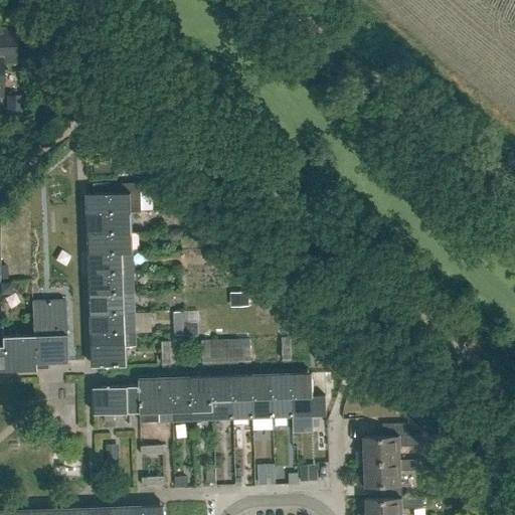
[(0,95),(2,96),(2,95),(0,61),(16,61),(14,28),(0,28),(0,95)]
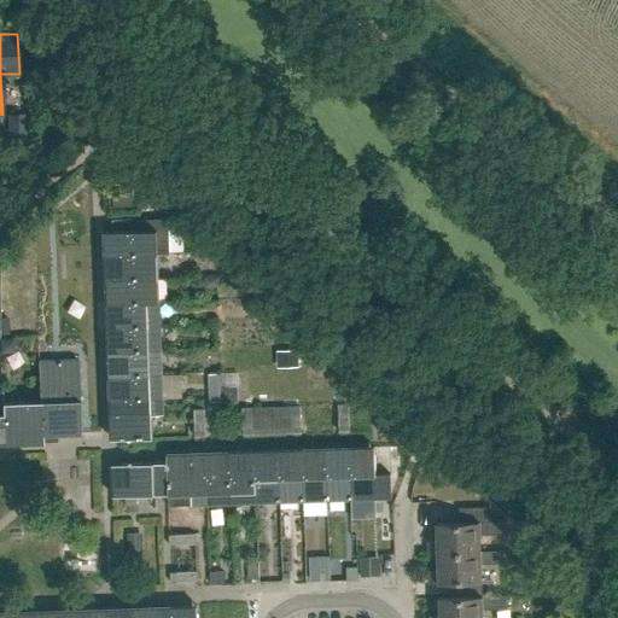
[(105,228),(106,256),(158,255),(158,254),(170,254),(169,219),(144,220),(112,221),(112,228),(105,228)]
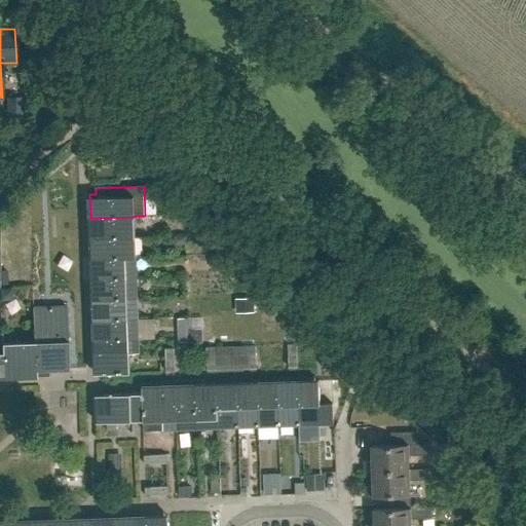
[(90,218),(90,238),(136,237),(135,217),(90,218)]
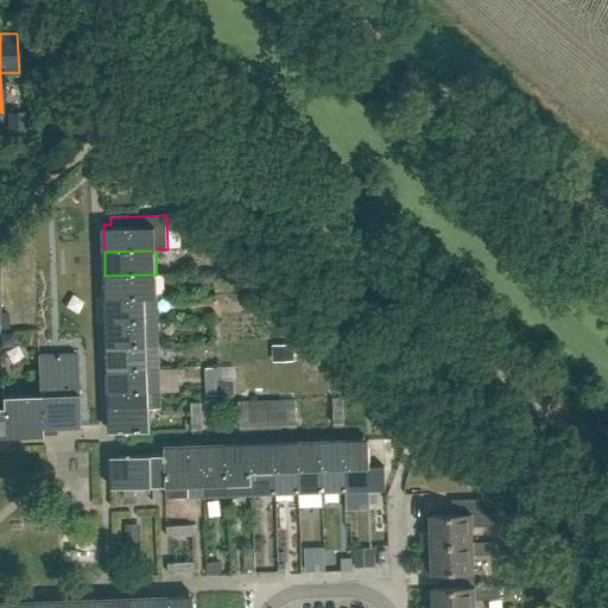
[(157,274),(105,276),(106,299),(157,298),(157,274)]
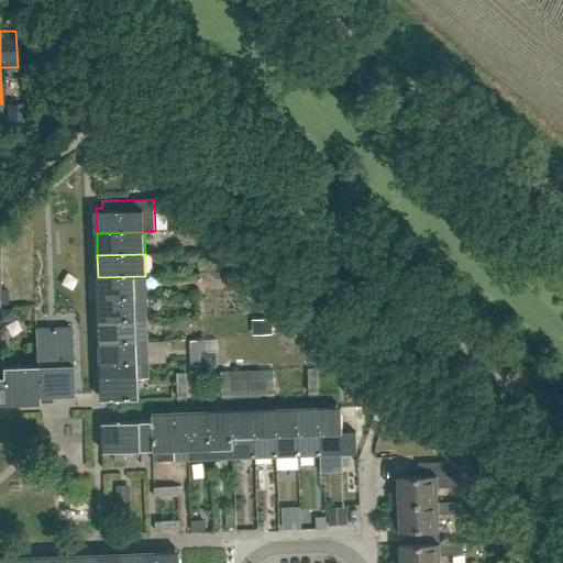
[(98,277),(99,299),(146,297),(145,276),(98,277)]
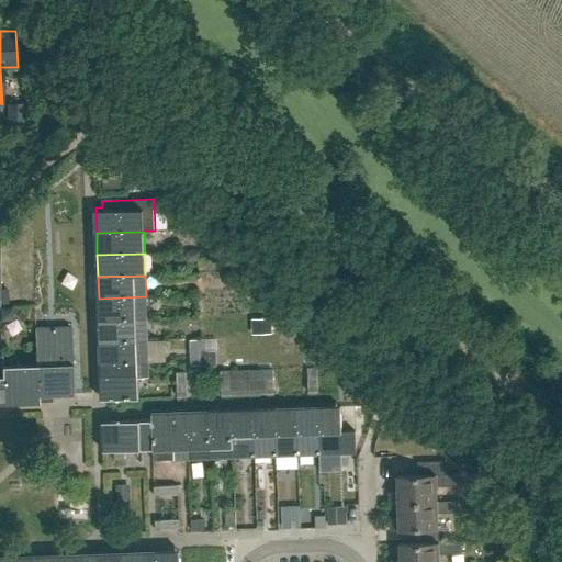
[(146,296),(99,299),(99,321),(147,318),(146,296)]
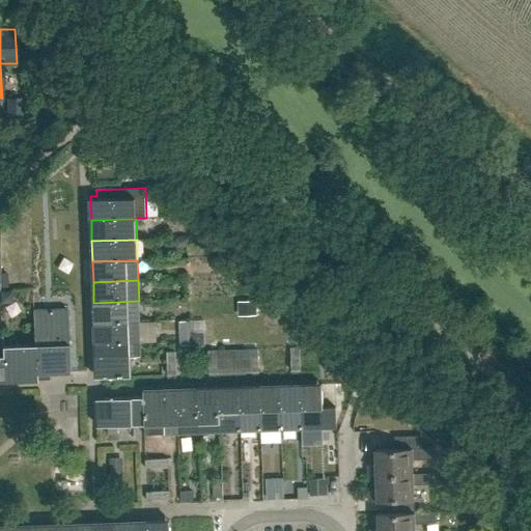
[(93,303),(94,324),(139,322),(139,301),(93,303)]
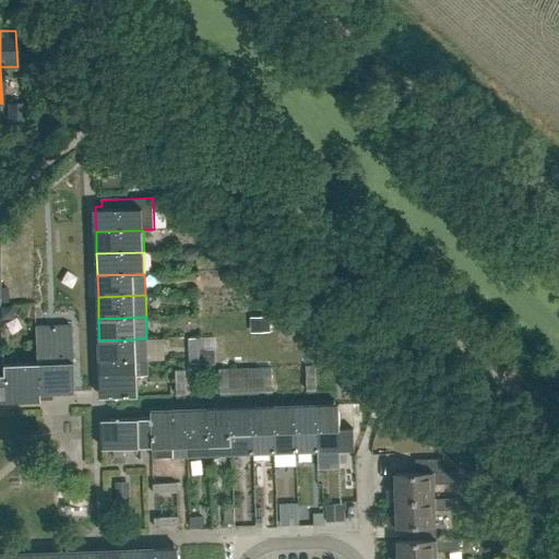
[(70,325),(34,326),(35,364),(36,393),(72,392),(70,325)]
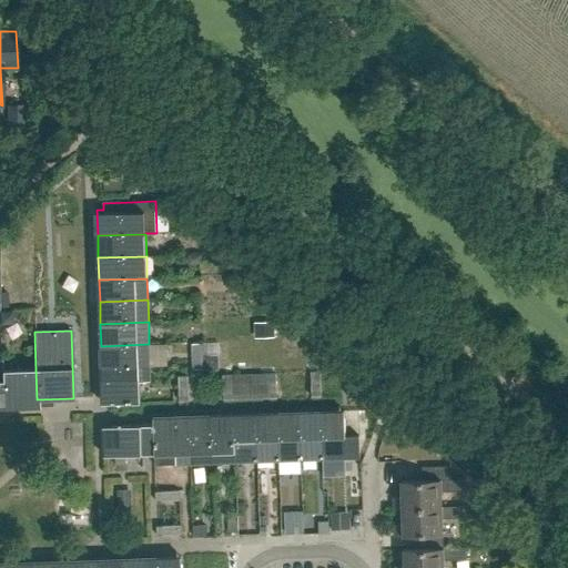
[(149,344),(101,346),(102,368),(120,367),(150,366),(149,344)]
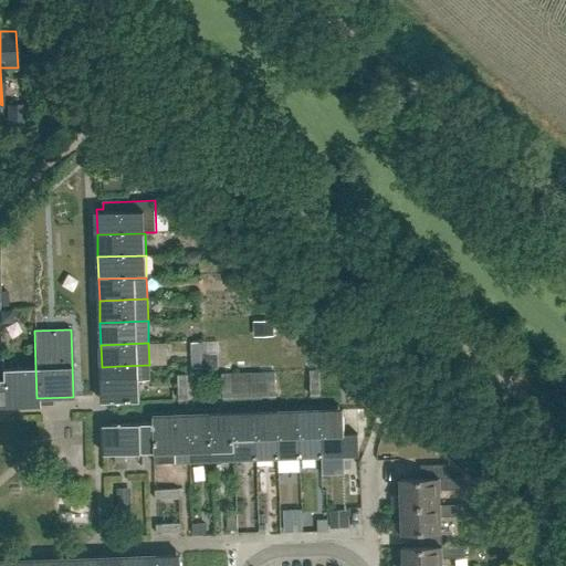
[(194,356),(194,369),(207,369),(207,356),(194,356)]
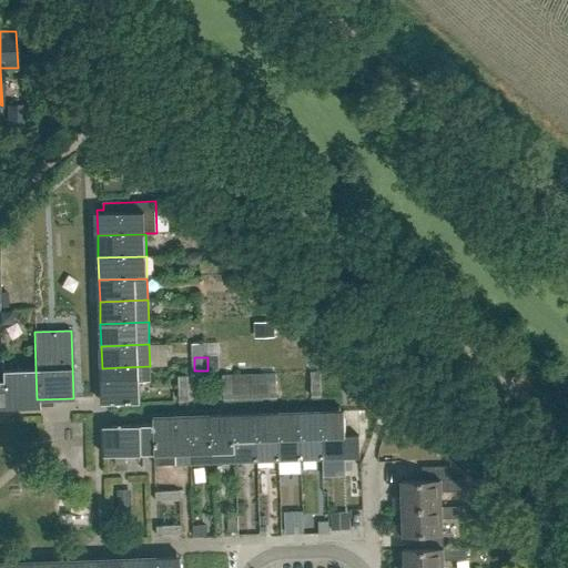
[(121,381),(102,382),(103,404),(141,403),(140,382),(151,382),(150,366),(120,367),(121,381)]
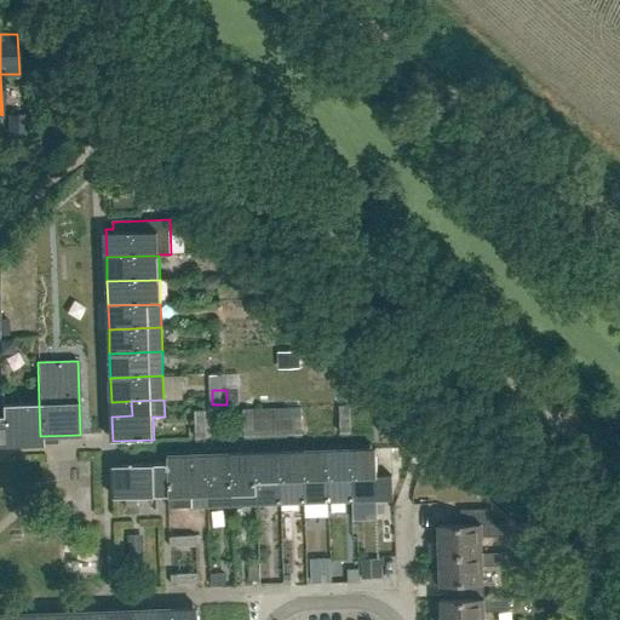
[(112,402),(112,417),(132,415),(131,401),(112,402)]
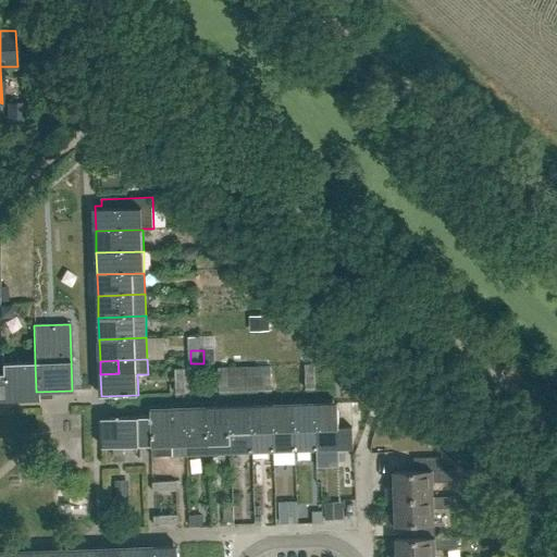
[(1,363),(2,399),(36,398),(36,392),(35,362),(1,363)]
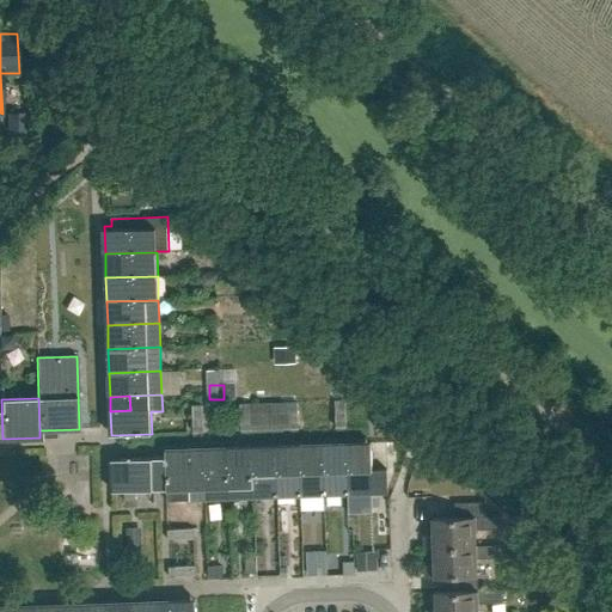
[(385,399),(374,401),(375,426),(386,426),(385,399)]
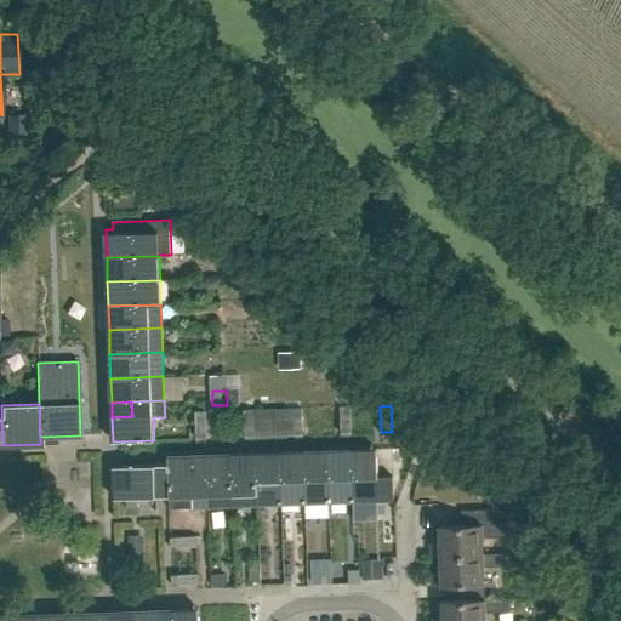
[(255,437),(288,436),(292,436),(292,425),(292,417),(291,409),(254,410),(255,419),(255,427),(255,437)]
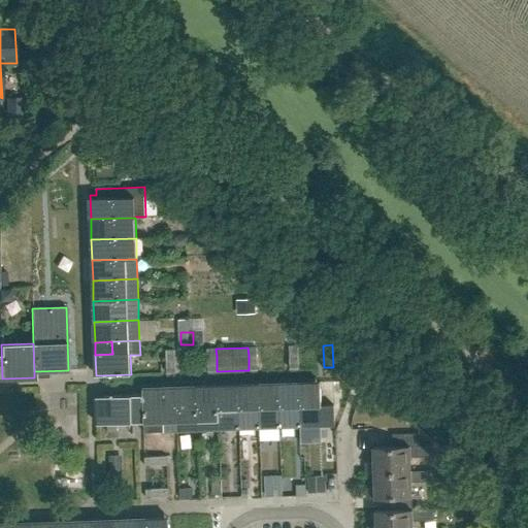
[(166,351),(167,373),(175,372),(175,351),(166,351)]
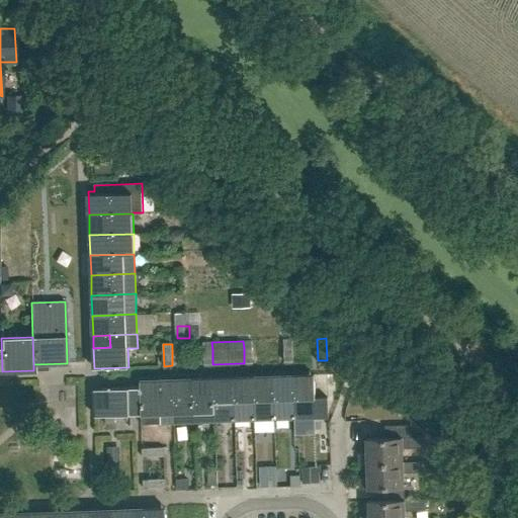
[(284,353),(284,362),(293,361),(293,353),(284,353)]
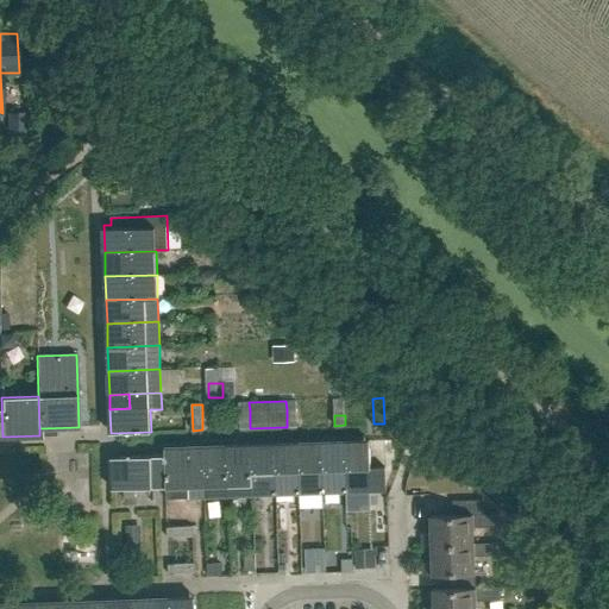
[(287,427),(297,427),(297,416),(287,416),(287,427)]
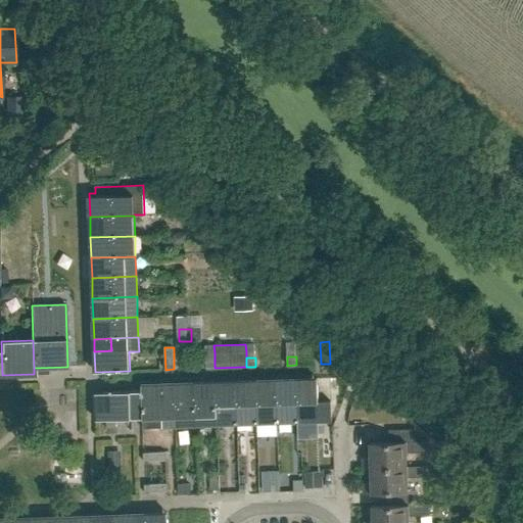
[(205,360),(205,368),(215,368),(215,360),(205,360)]
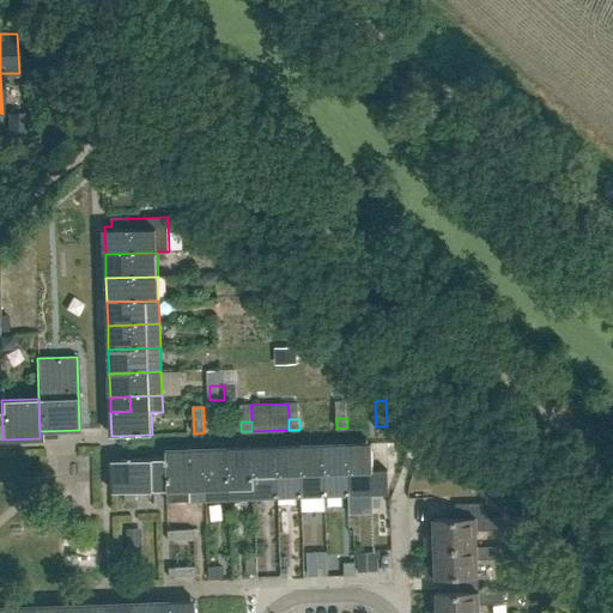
[(388,471),(374,471),(372,443),(347,444),(350,496),(389,495),(388,471)]
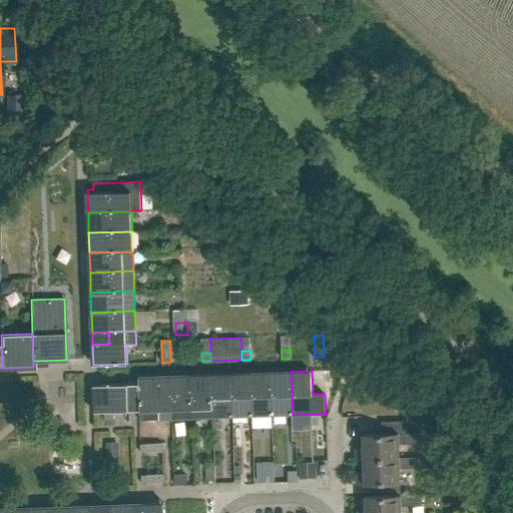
[(273,416),(293,415),(291,372),(271,373),(273,416)]
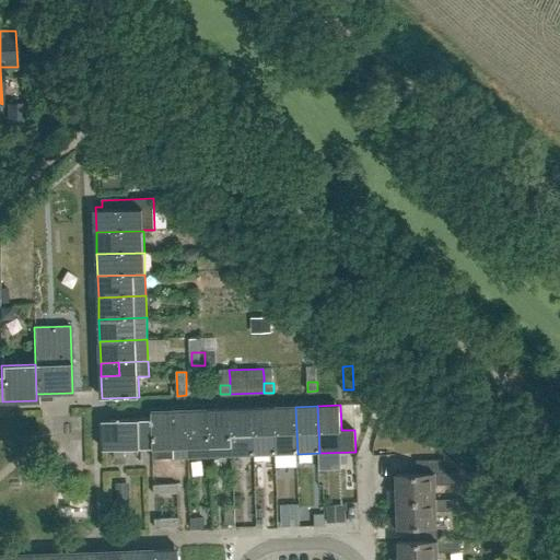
[(273,407),(253,408),(254,455),(276,454),(273,407)]
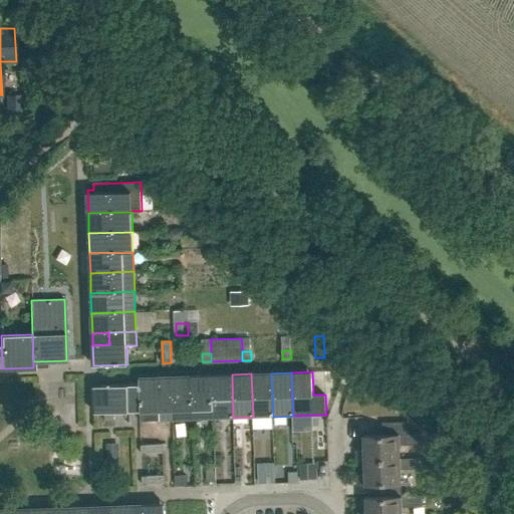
[(273,417),(271,373),(251,373),(253,417),(273,417)]
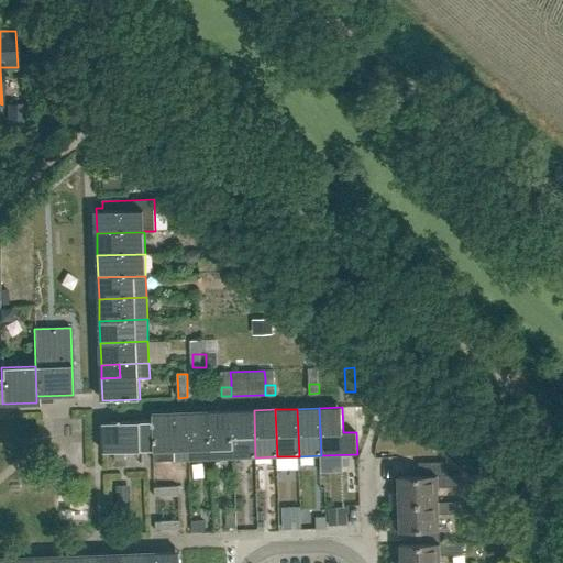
[(255,457),(254,410),(232,411),(233,459),(255,457)]
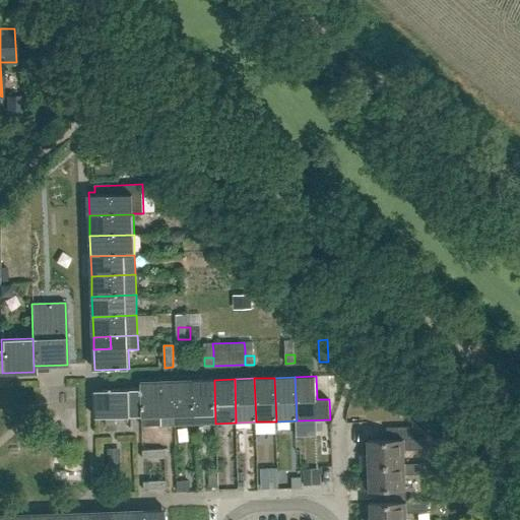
[(194,380),(174,381),(175,425),(195,424),(194,380)]
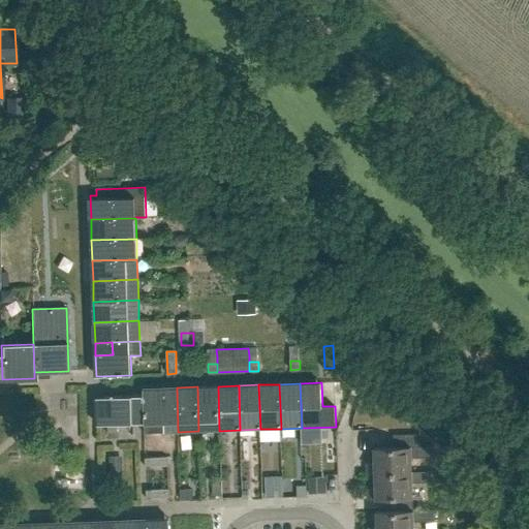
[(198,431),(219,431),(218,386),(197,386),(198,431)]
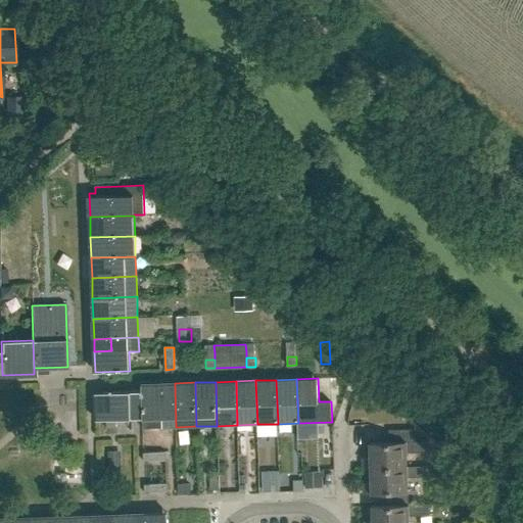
[(142,384),(142,391),(143,419),(143,428),(162,428),(176,427),(175,383),(142,384)]
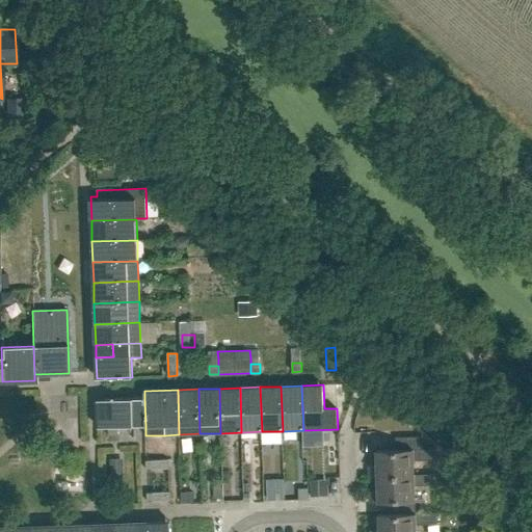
[(118,435),(118,427),(145,426),(144,398),(98,399),(99,427),(108,427),(108,435),(118,435)]
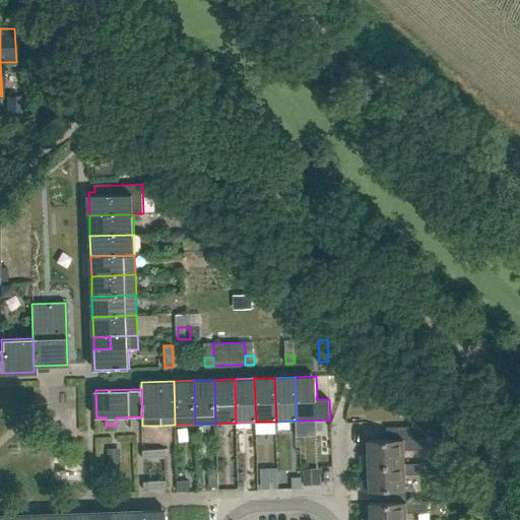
[(391,403),(367,408),(370,424),(394,418),(391,403)]
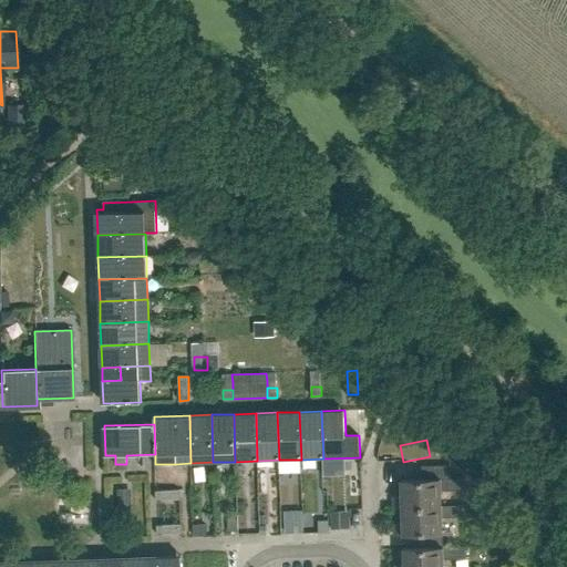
[(395,503),(393,503),(393,508),(402,508),(402,507),(442,506),(441,491),(464,491),(463,478),(451,480),(450,465),(422,466),(422,480),(401,481),(401,496),(395,497),(395,503)]
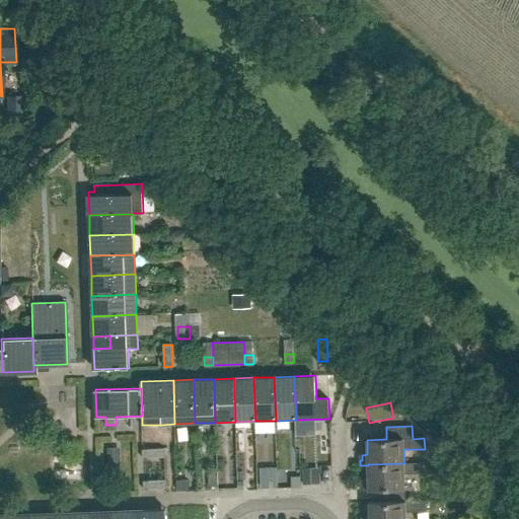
[(121,464),(121,447),(107,447),(107,464),(121,464)]
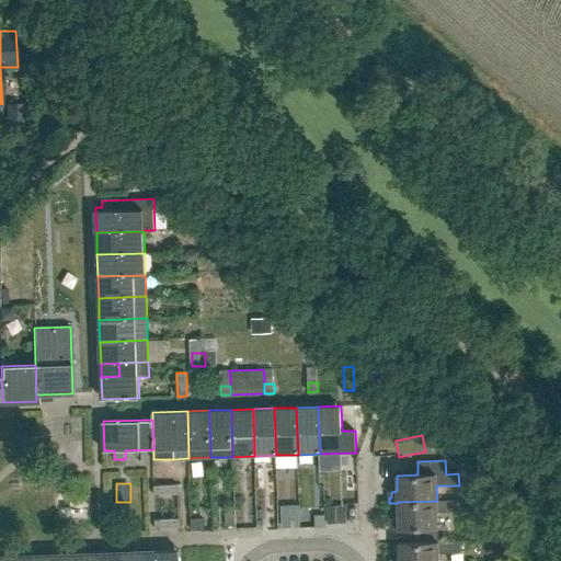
[(153,485),(155,495),(163,494),(163,484),(153,485)]
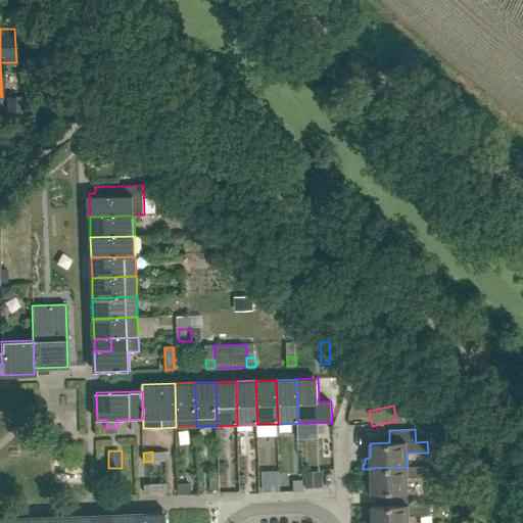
[(409,492),(408,477),(428,476),(428,466),(408,467),(371,468),(371,469),(371,482),(366,483),(366,488),(364,488),(364,493),(371,493),(371,494),(382,493),(409,492)]
